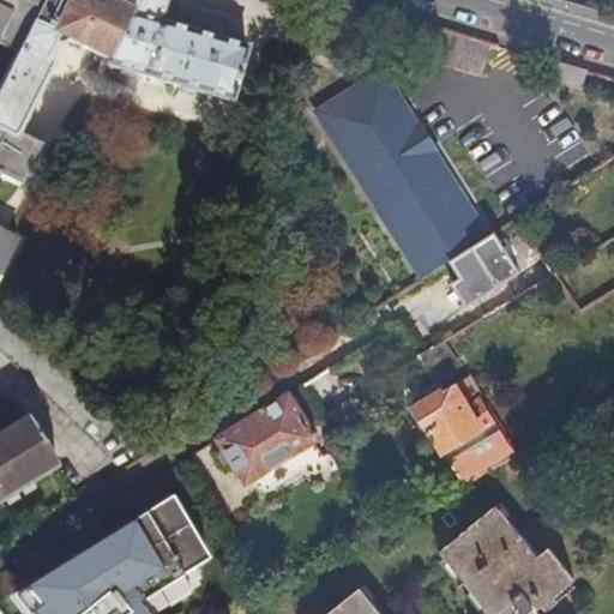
[(44,0),(18,53),(0,88),(0,130),(8,134),(12,137),(18,134),(54,64),(53,59),(48,55),(61,35),(110,60),(108,65),(232,101),(247,46),(161,20),(166,0),(44,0)]
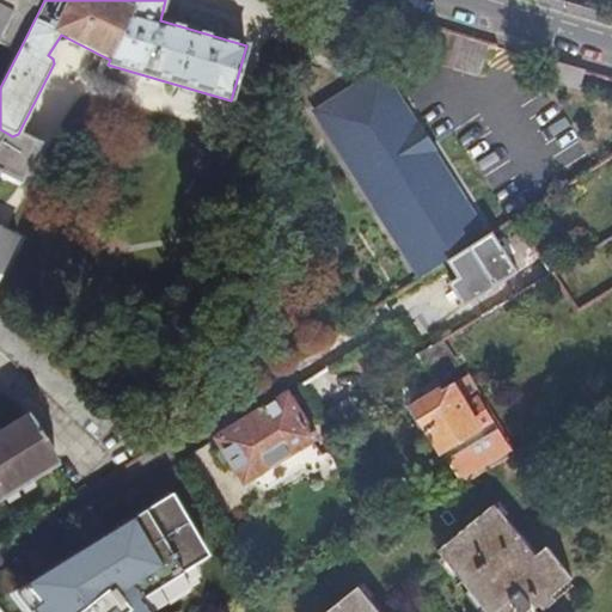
[(0,0),(0,44),(18,53),(44,0),(0,0)]
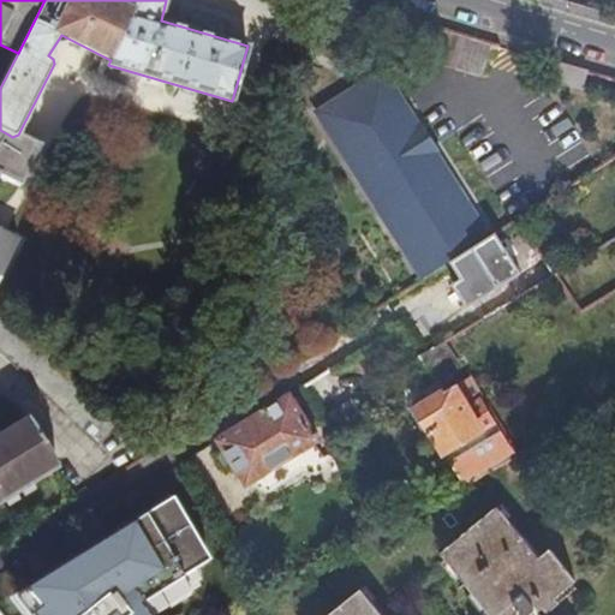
[(423,55),(458,65),(464,45),(489,52),(490,52),(493,43),(431,25),(423,55)]
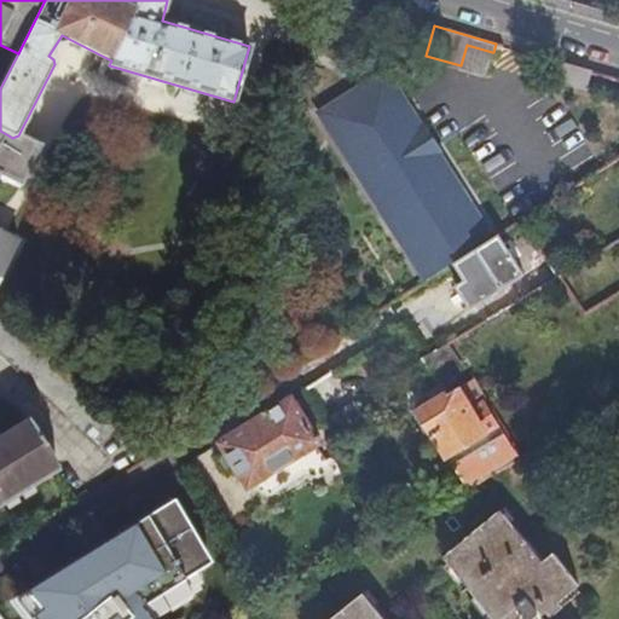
[(467,45),(461,65),(487,73),(492,52),(467,45)]
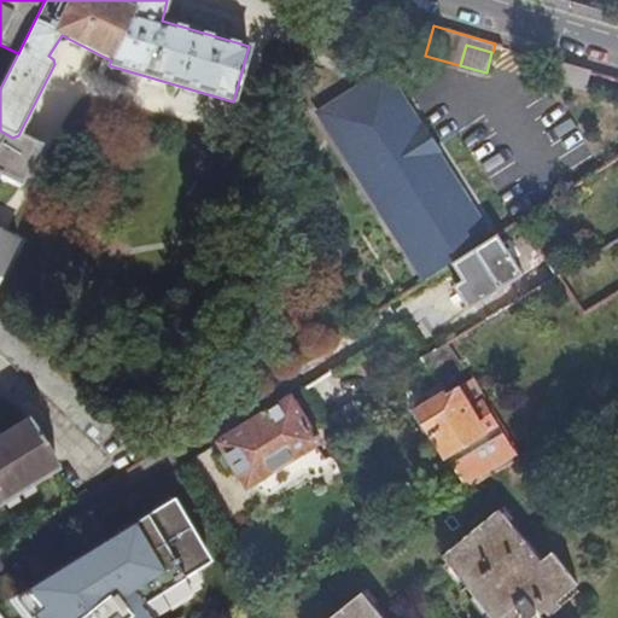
[(592,95),(617,103),(617,76),(560,59),(554,77),(587,87),(592,95)]
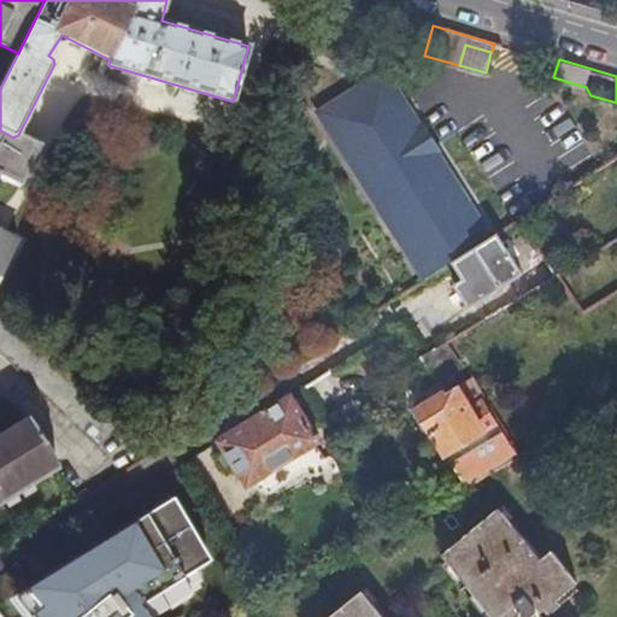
[(365,109),(397,88),(387,75),(357,95),(365,109)]
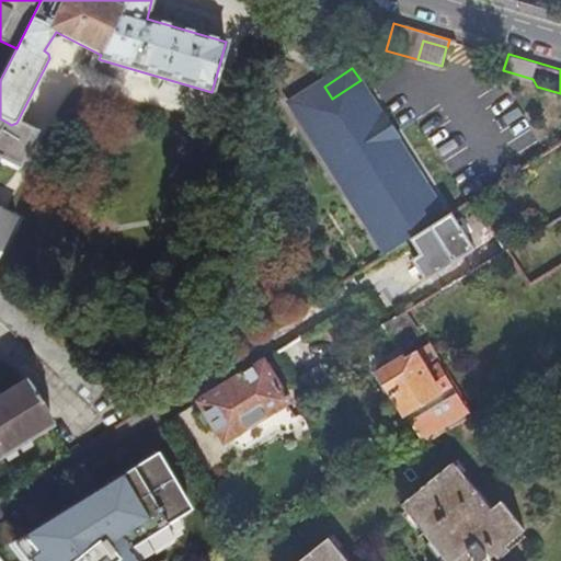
[(293,106),(388,253),(413,237),(447,215),(361,80),(332,99),(324,87),(293,106)]
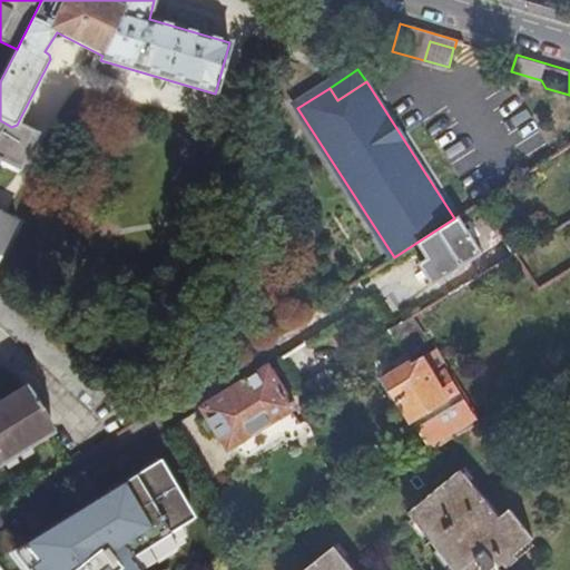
[(41,138),(17,125),(11,127),(8,125),(0,120),(0,262),(19,227),(0,216),(0,165),(21,176),(41,138)]
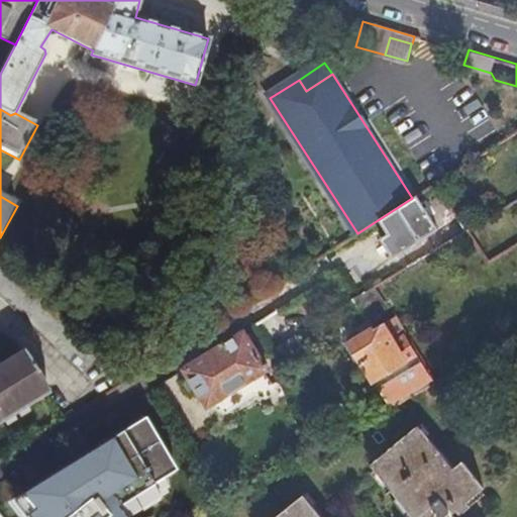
[(468,230),(457,215),(438,227),(418,194),(412,198),(381,218),(389,233),(382,237),(394,255),(405,248),(433,231),(442,245),(468,230)]
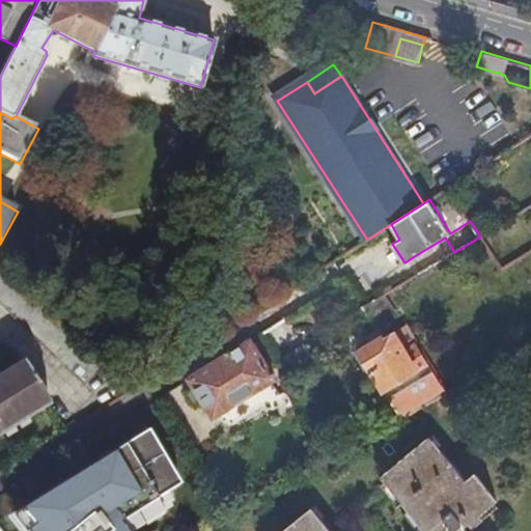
[(502,266),(513,259),(496,233),(485,241),(502,266)]
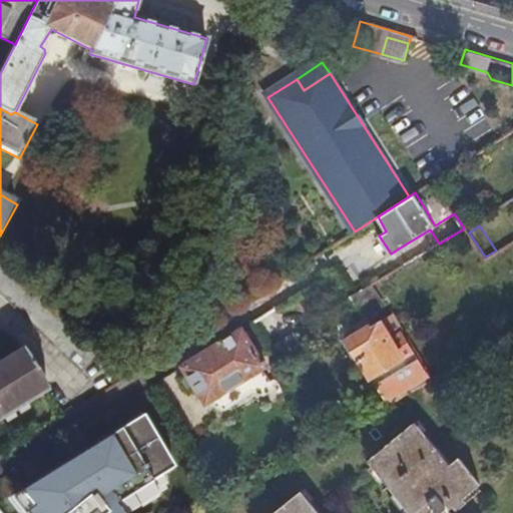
[(83,371),(100,352),(0,255),(0,292),(33,324),(83,371)]
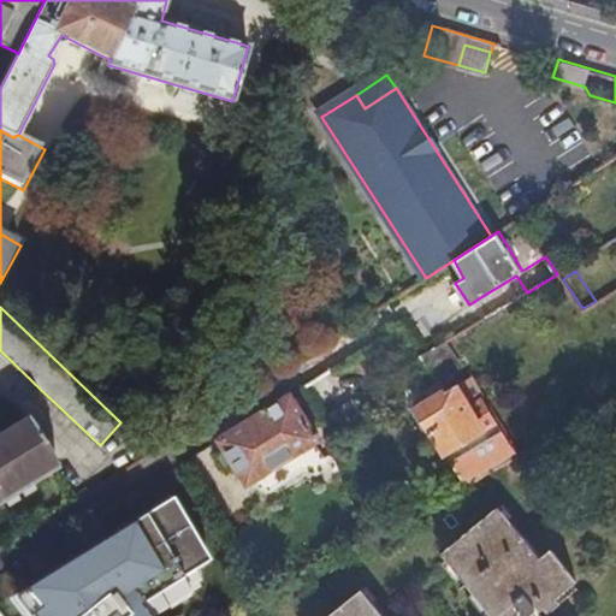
[(463,367),(448,341),(422,356),(439,383),(463,367)]
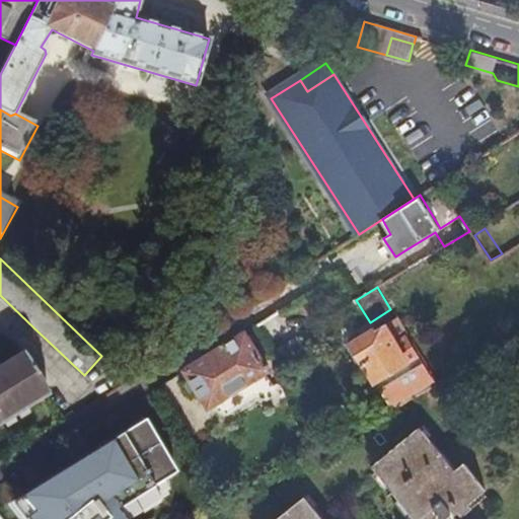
[(375,329),(352,343),(364,363),(366,363),(393,406),(437,380),(421,354),(398,317),(376,331),(375,329)]
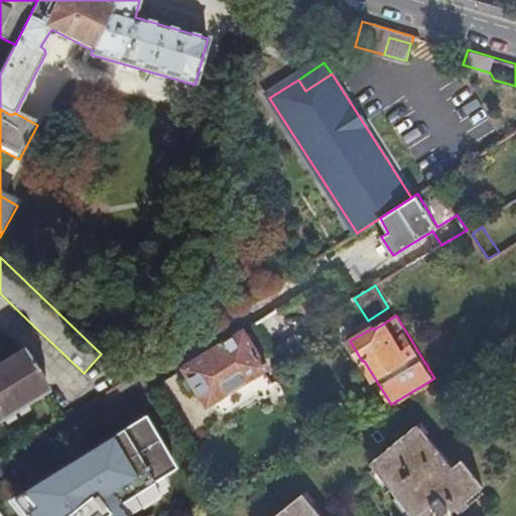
[(269,368),(245,330),(185,367),(210,405),(212,404),(215,405),(217,406),(219,410),(228,413),(255,395),(266,397),(277,389),(267,373),(267,369),(269,368)]
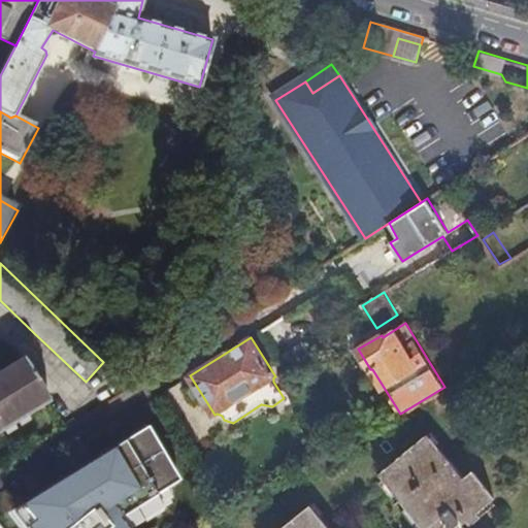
[(0,432),(51,401),(24,357),(0,371),(0,432)]
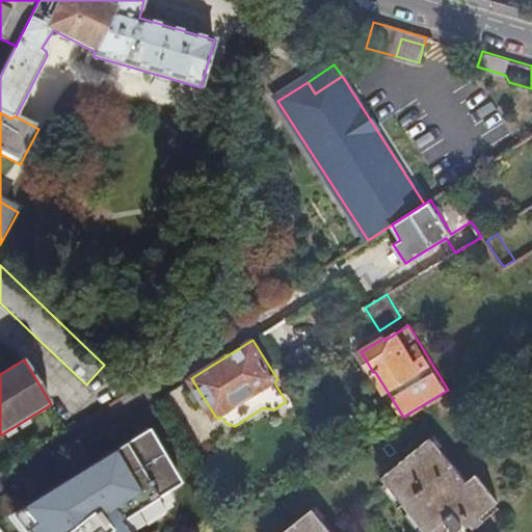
[(132,531),(123,519),(186,481),(154,426),(24,504),(34,522),(26,527),(30,531),(132,531)]
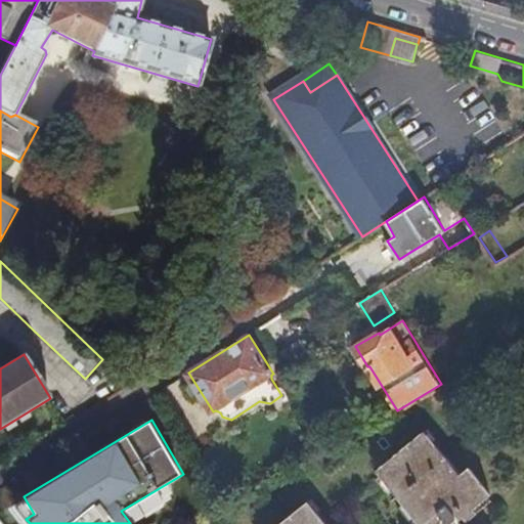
[(462,523),(457,519),(489,492),(468,466),(460,473),(426,430),(377,470),(421,523),(462,523)]
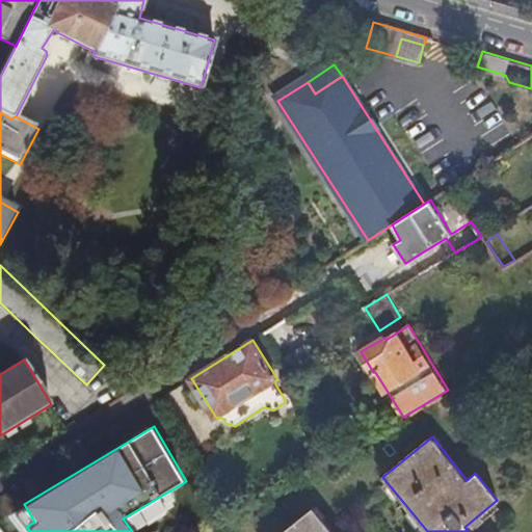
[(331,531),(313,510),(285,531),(331,531)]
